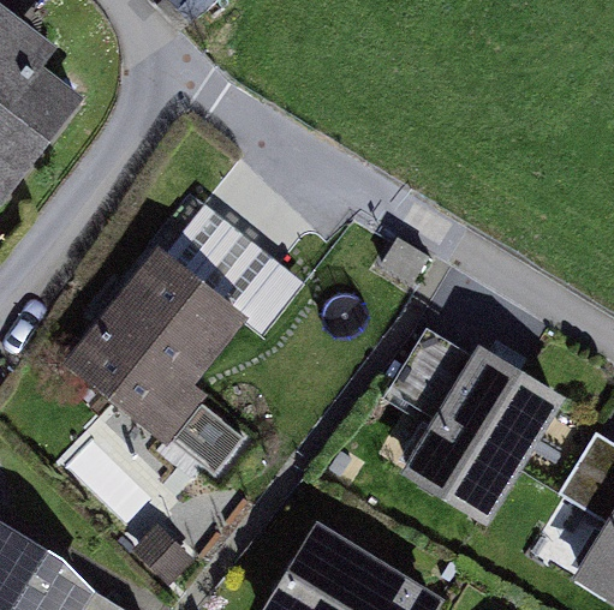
[(161,0),(155,6),(182,35),(219,0),(161,0)]
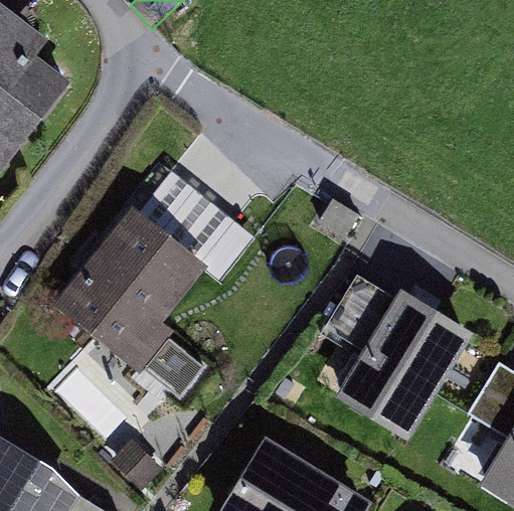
[(47,36),(0,2),(0,165),(6,170),(70,81),(33,55),(47,36)]
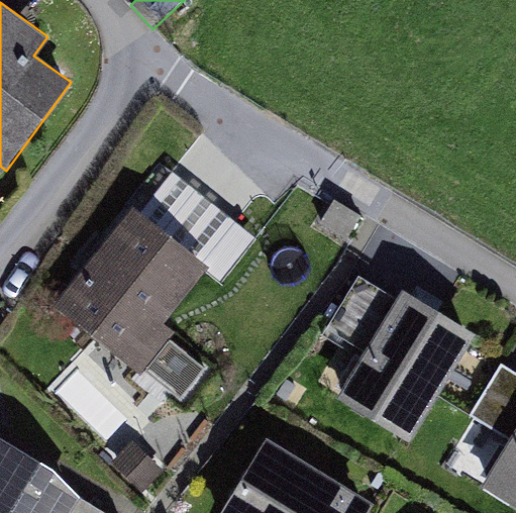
[(160,164),(131,201),(213,265),(205,275),(220,286),(256,239),(160,164)]
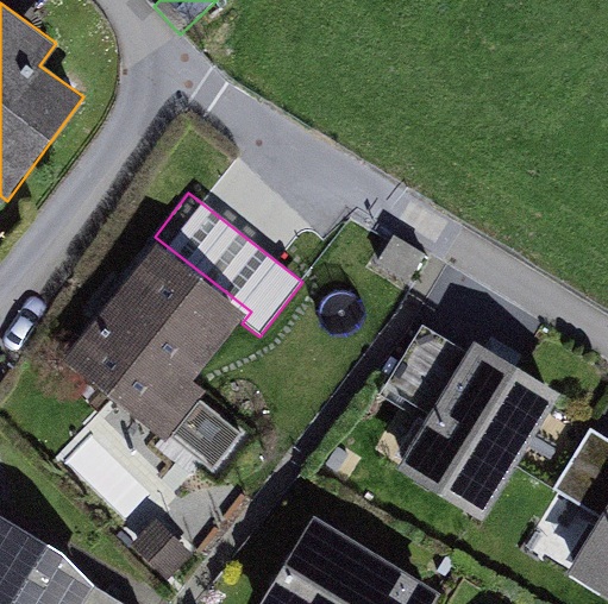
[(251,312),(155,237),(61,356),(168,440),(169,436),(198,401),(205,390),(194,382),(242,323),(251,312)]
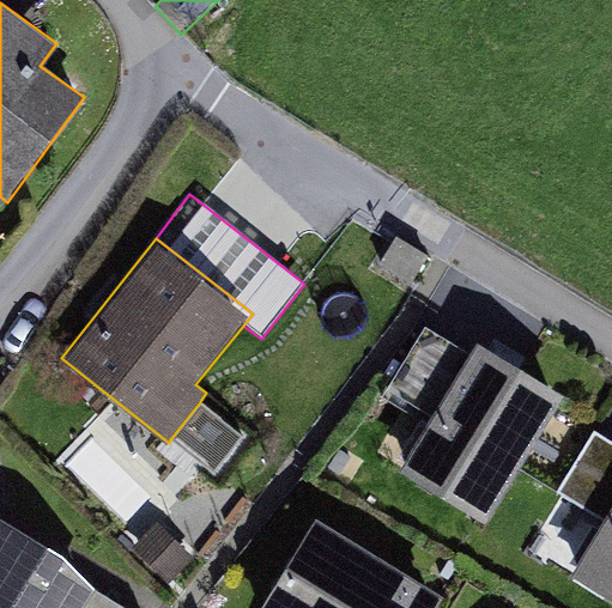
[(467,356),(420,328),(383,390),(428,415),(395,469),(488,524),(565,394),(476,340),(467,356)]
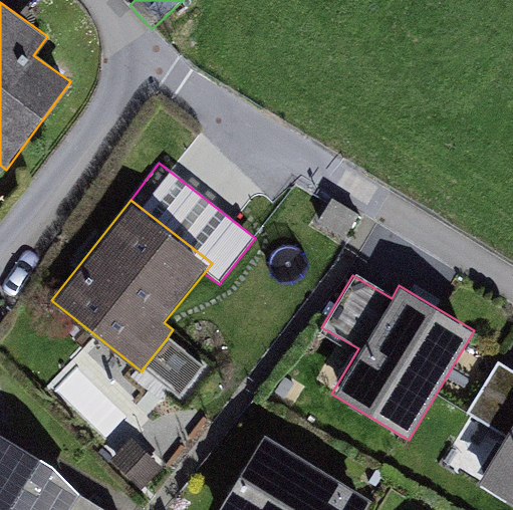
[(203,368),(167,338),(143,368),(179,398),(203,368)]
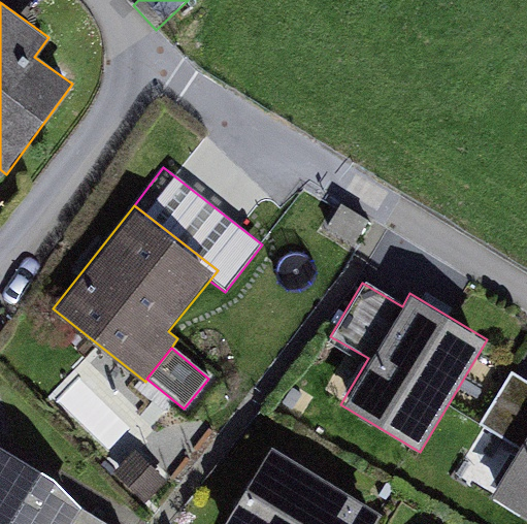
[(526,381),(511,371),(479,425),(517,448),(489,494),(526,516),(526,381)]
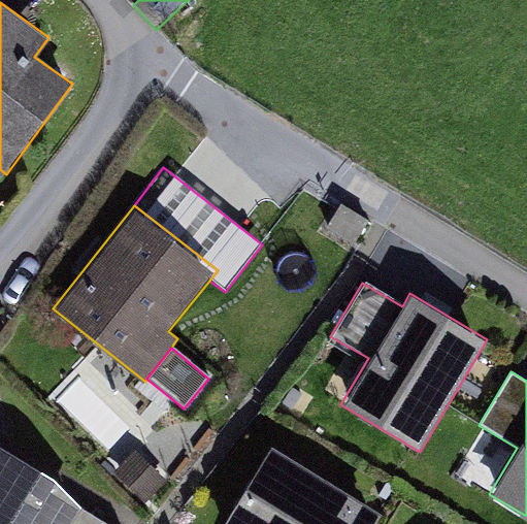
[(53,473),(0,441),(0,523),(111,523),(83,505),(53,473)]
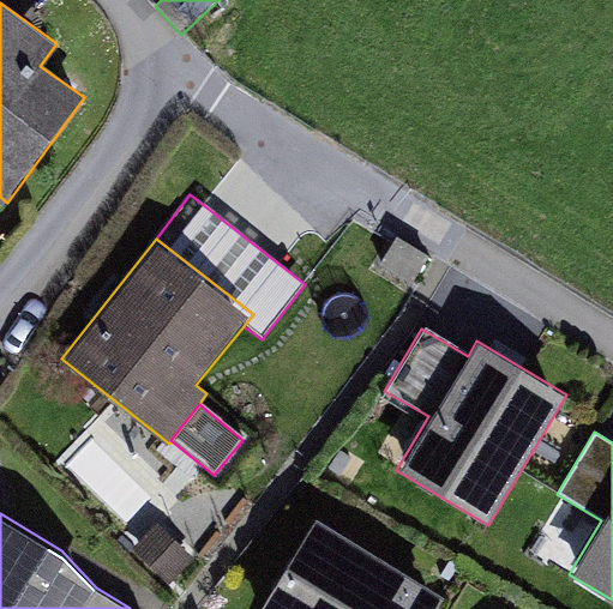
[(438,608),(445,598),(316,520),(260,608),(438,608)]
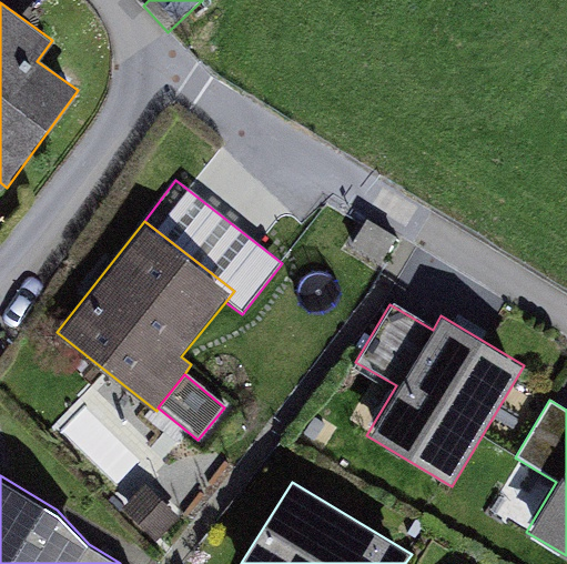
[(180,524),(144,489),(122,511),(157,546),(180,524)]
